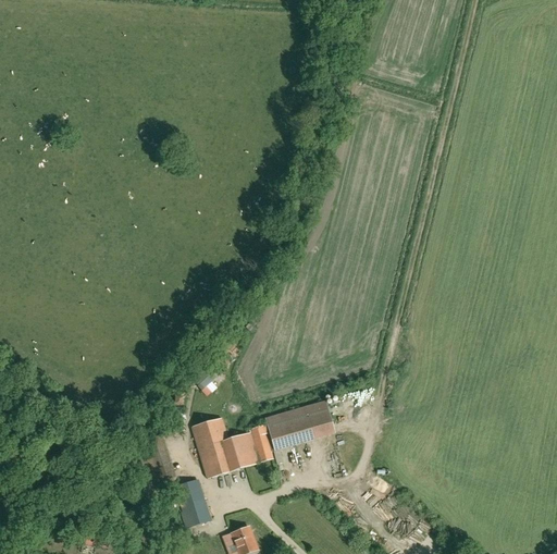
[(210,379),(214,373),(200,358),(185,372),(206,393),(215,384),(210,379)]
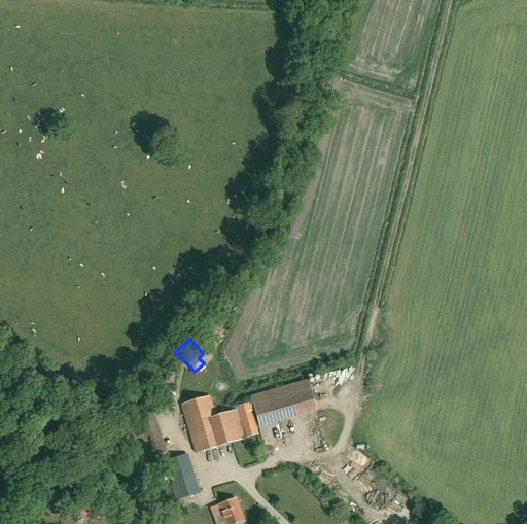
[(308,378),(250,394),(252,399),(254,408),(256,414),(314,398),(308,378)]
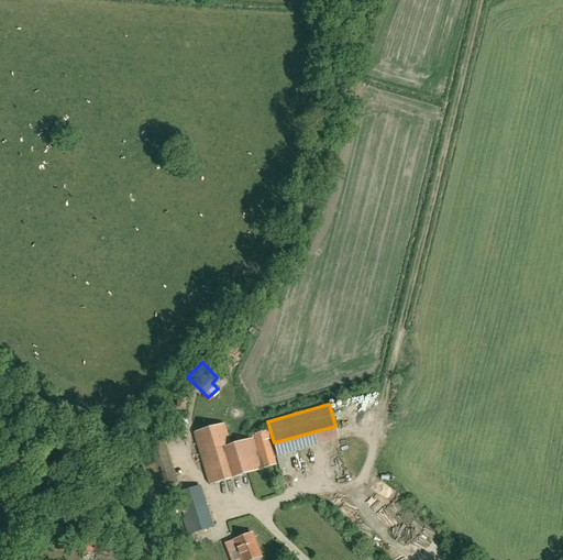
[(224,420),(194,429),(209,482),(276,462),(274,454),(268,437),(272,436),(269,427),(252,432),(253,436),(230,442),(224,420)]
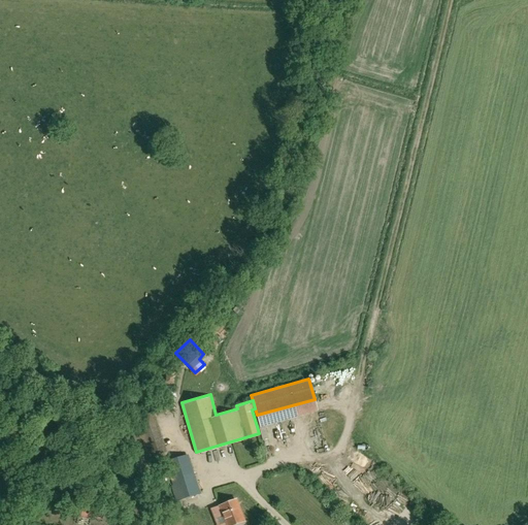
[(153,409),(143,412),(155,451),(163,449),(153,409)]
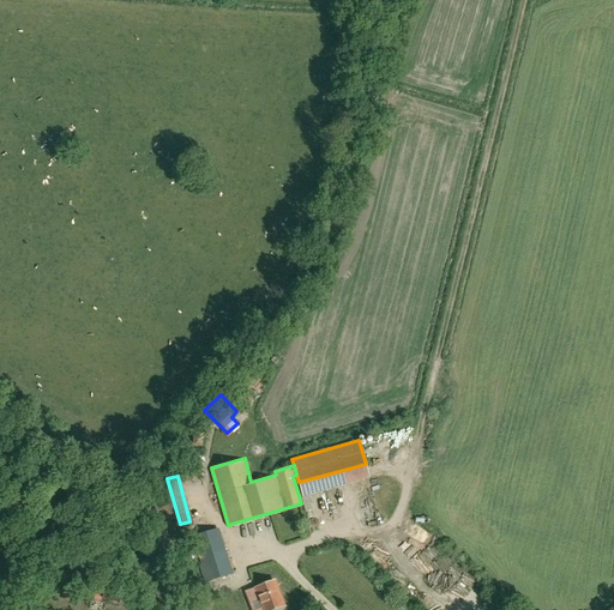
[(194,533),(209,579),(232,571),(217,526),(194,533)]
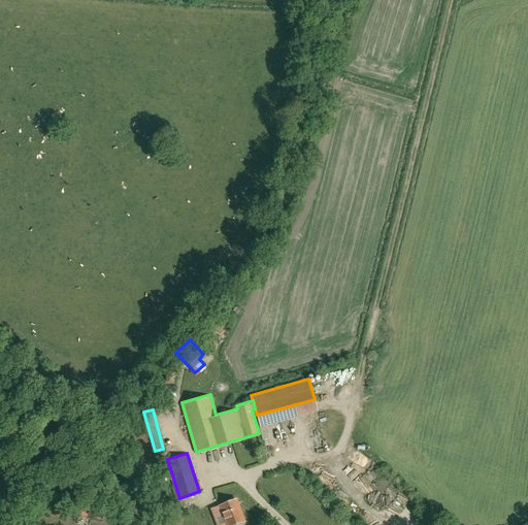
[(220,503),(210,507),(213,517),(223,513),(227,523),(228,524),(243,519),(235,497),(220,503)]
